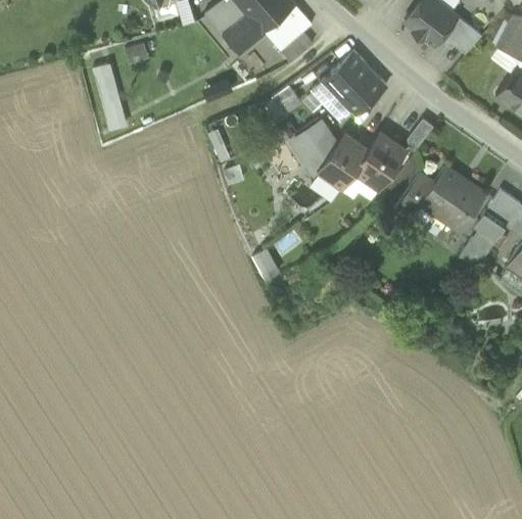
[(205,16),(238,55),(262,37),(265,34),(296,7),(289,0),(225,0),(226,0),(205,16)]
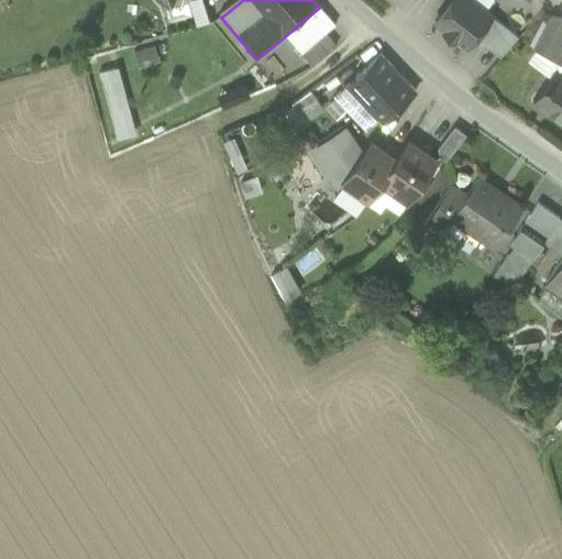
[(458,42),(469,51),(473,44),(492,20),(466,0),(454,0),(436,24),(445,33),(444,35),(456,45),(458,42)]
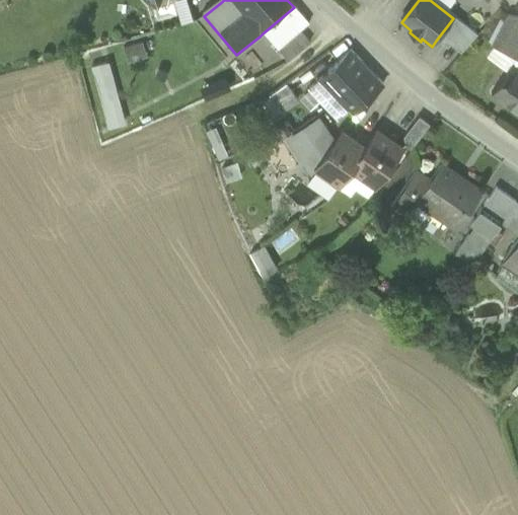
[(310,26),(294,7),(263,33),(279,52),(300,33),(301,34),(310,26)]
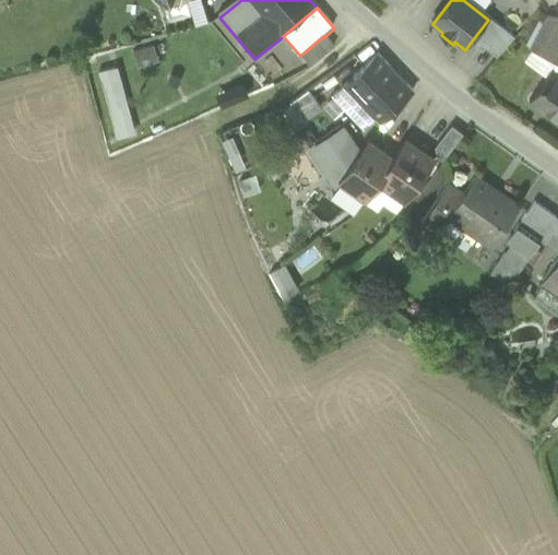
[(485,50),(497,60),(514,39),(488,20),(470,44),(483,54),(485,50)]
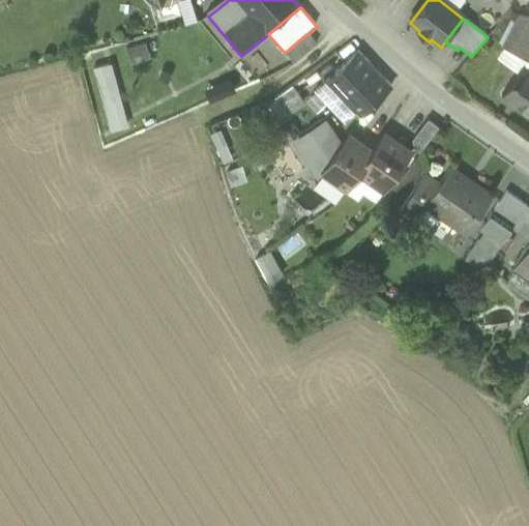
[(506,50),(528,61),(528,20),(520,19),(504,49),(506,50)]
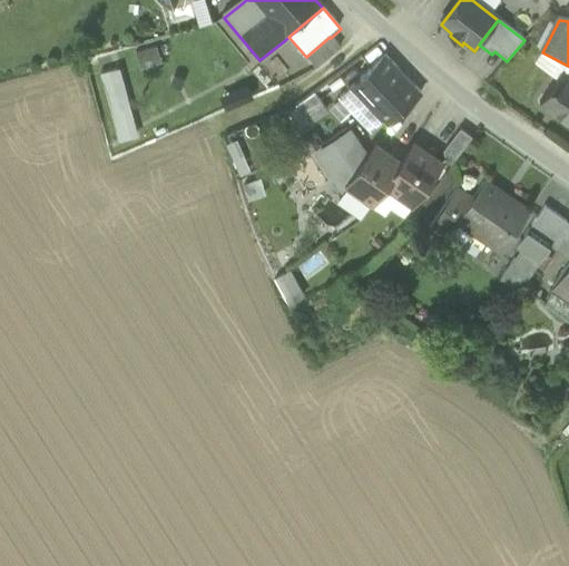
[(305,58),(317,71),(342,50),(331,38),(330,37),(306,57),(305,58)]
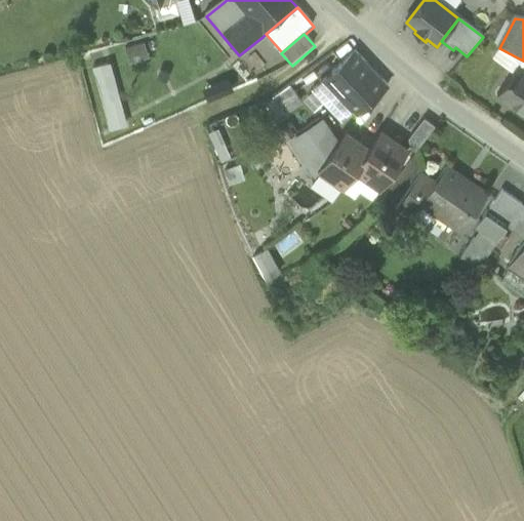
[(523,61),(501,49),(495,59),(516,72),(517,70),(523,73),(523,61)]
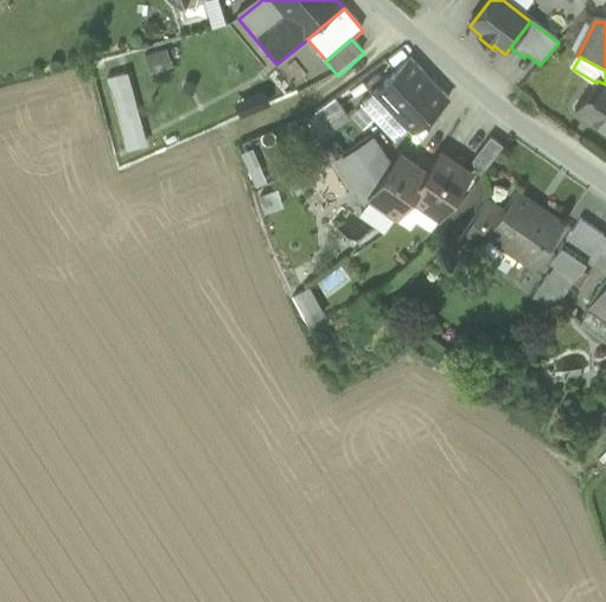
[(387,85),(374,98),(364,107),(382,127),(381,128),(383,132),(394,149),(412,138),(450,103),(410,63),(396,77),(387,85)]
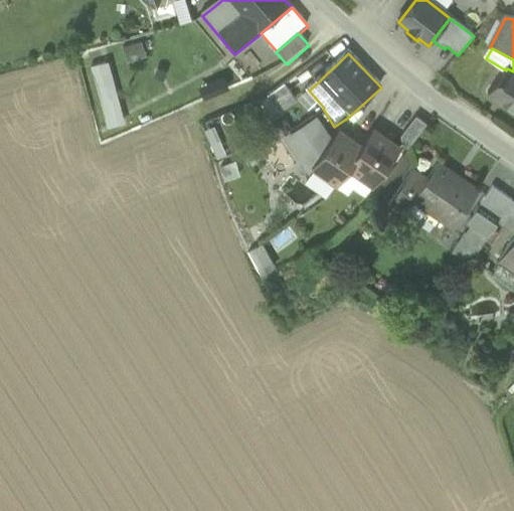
[(111,62),(94,66),(106,129),(124,126),(111,62)]
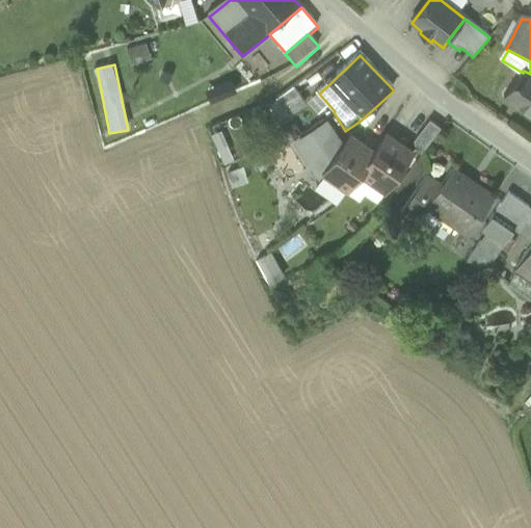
[(530,74),(524,71),(523,73),(505,100),(530,115),(530,74)]
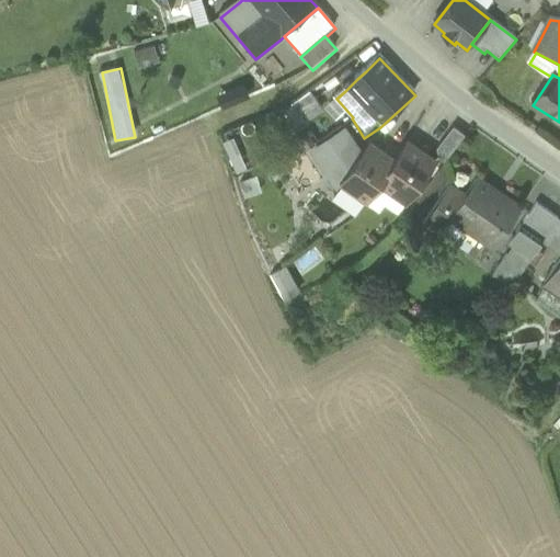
[(308,95),(293,108),(306,125),(321,113),(308,95)]
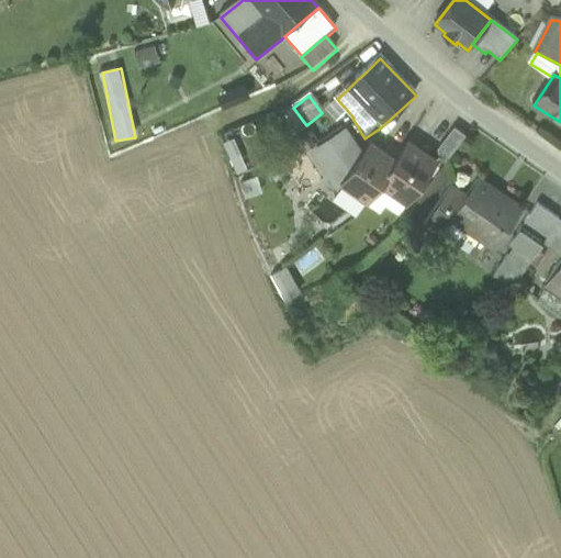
[(440,162),(446,165),(466,138),(455,130),(438,152),(440,162)]
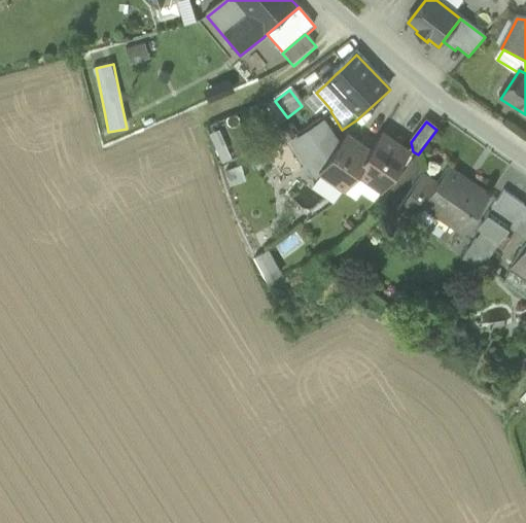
[(296,144),(318,178),(319,177),(321,173),(339,148),(323,126),(296,144)]
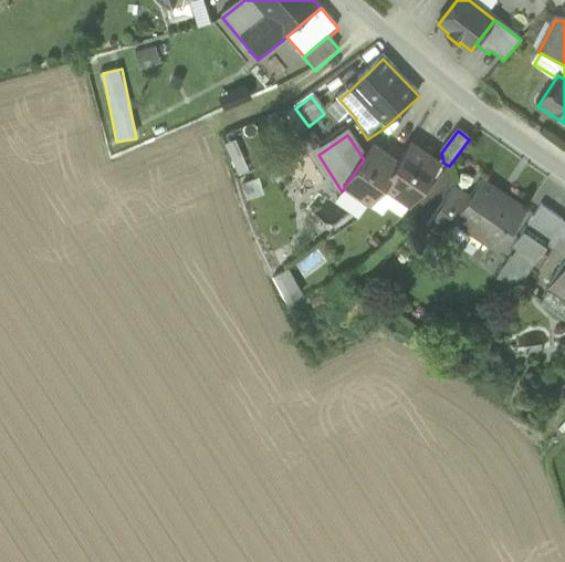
[(406,155),(398,166),(384,187),(410,206),(438,166),(411,147),(410,146),(405,155),(406,155)]
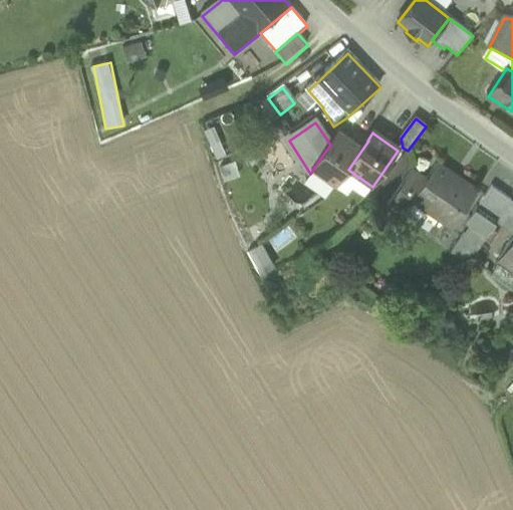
[(337,186),(348,170),(361,151),(337,135),(330,145),(313,169),(337,186)]
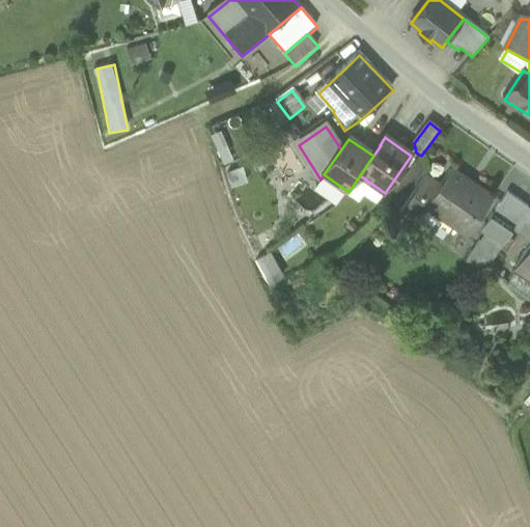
[(426,210),(468,238),(494,200),(452,171),(441,187),(426,177),(400,215),(415,225),(426,210)]
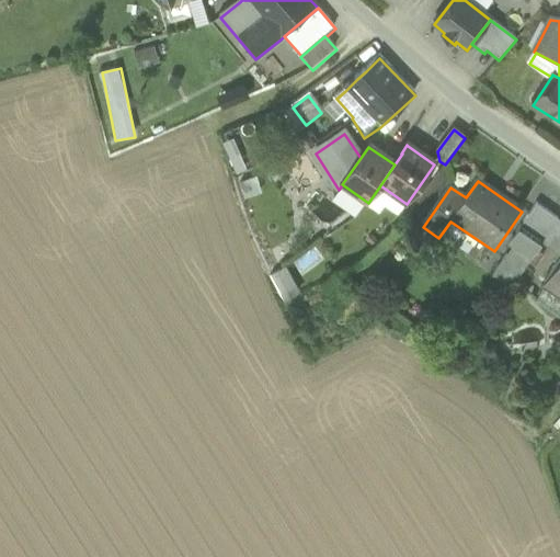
[(521,229),(541,245),(558,220),(537,205),(529,216),(521,229)]
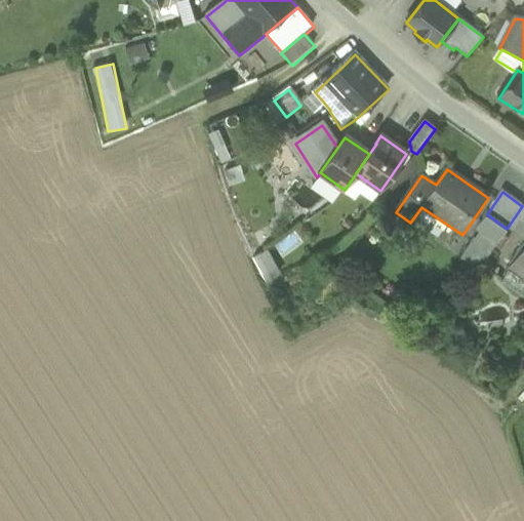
[(523,207),(522,206),(507,229),(517,236),(523,240),(523,207)]
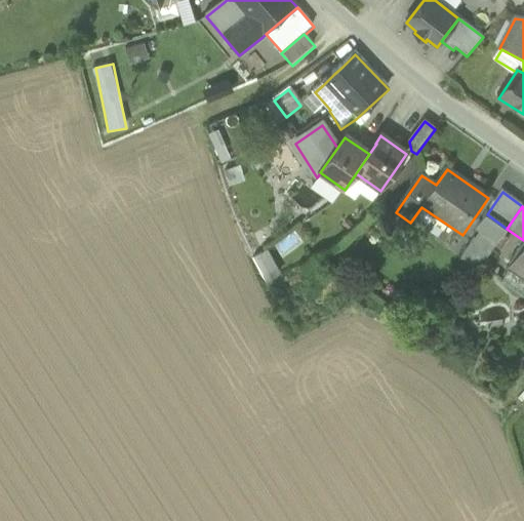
[(461,259),(478,271),(507,229),(487,214),(476,230),(484,235),(478,243),(474,241),(461,259)]
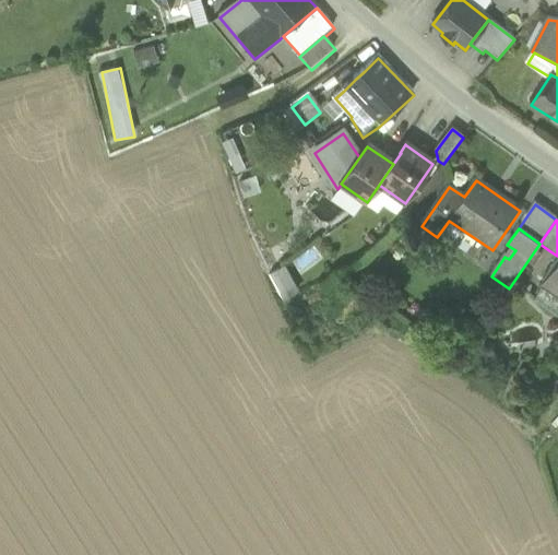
[(557,263),(543,285),(543,286),(557,295),(557,263)]
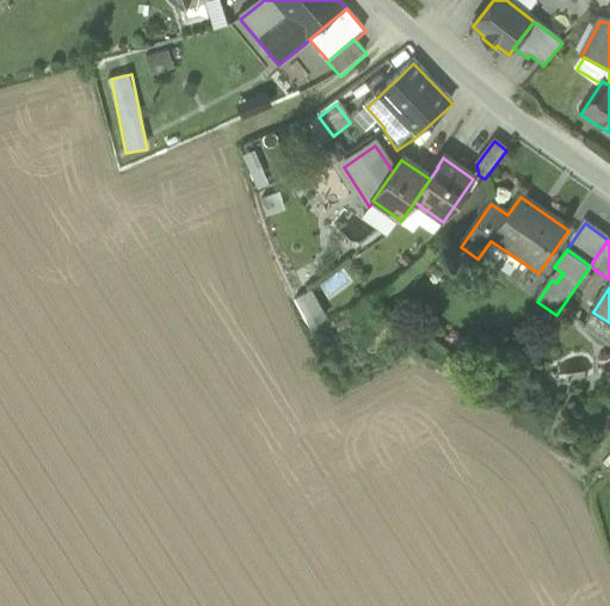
[(609,322),(593,313),(584,327),(609,344),(609,322)]
